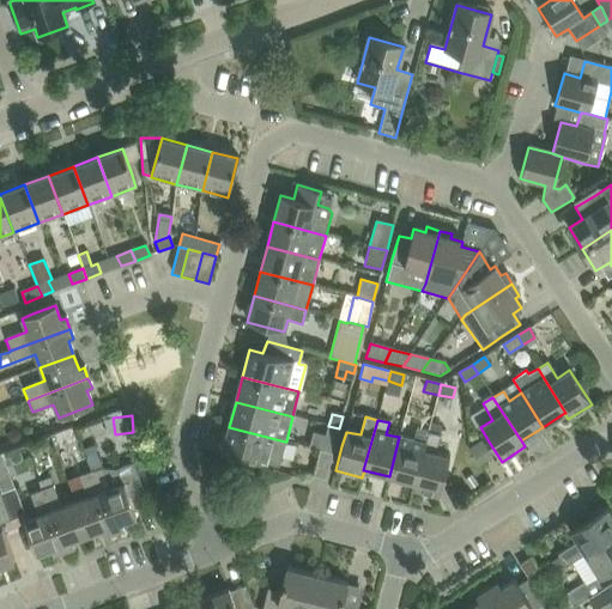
[(430,422),(428,432),(414,483),(412,489),(438,497),(449,458),(435,454),(440,436),(442,426),(430,422)]
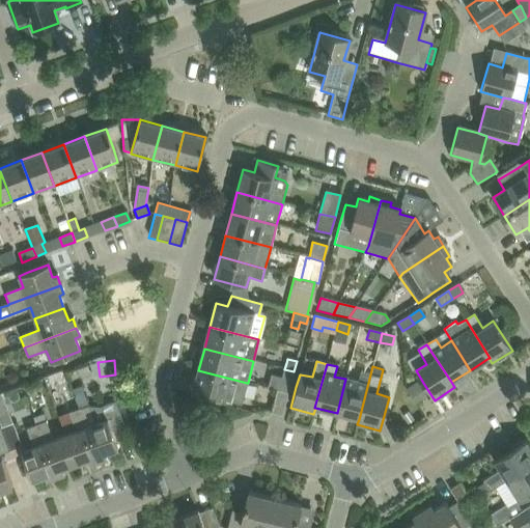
[(290,382),(294,371),(284,369),(281,380),(290,382)]
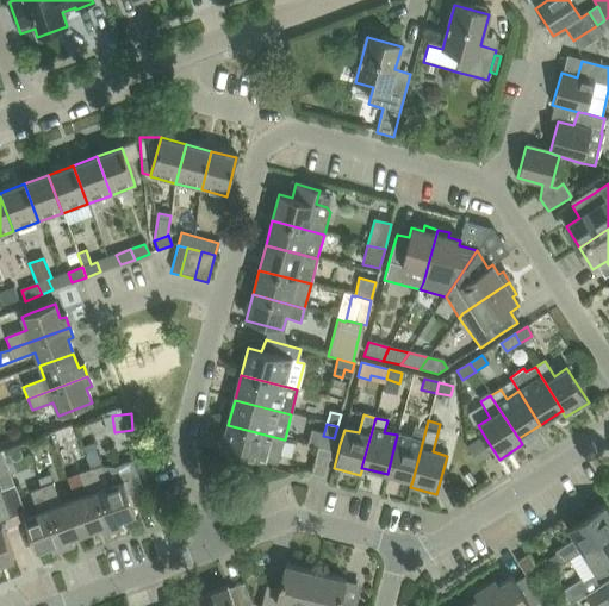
[(277,466),(284,439),(228,425),(221,450),(277,466)]
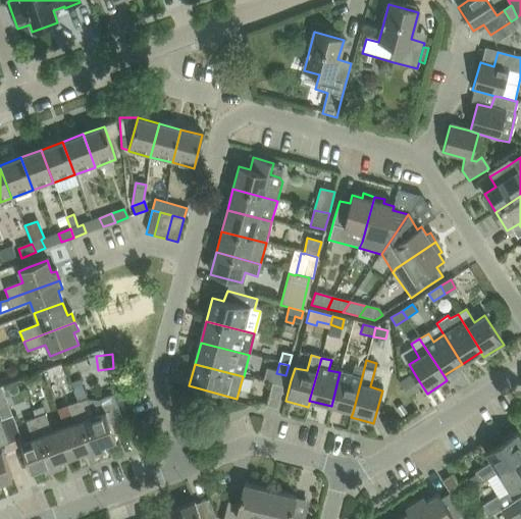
[(61,366),(50,370),(54,381),(65,377),(61,366)]
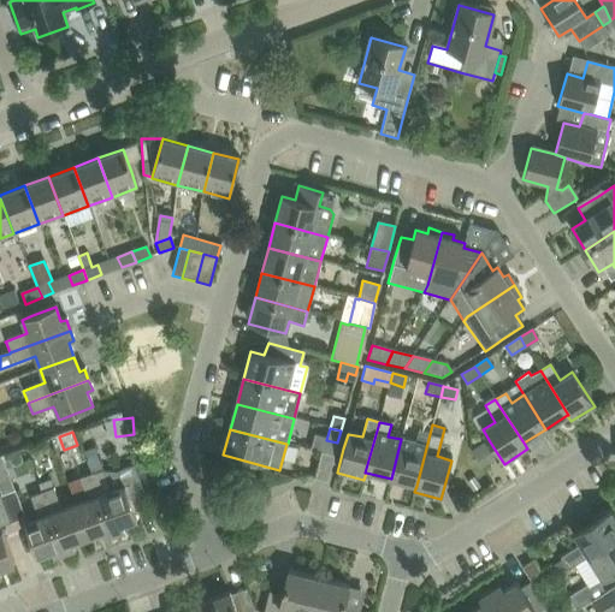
[(415,444),(401,439),(391,479),(417,486),(430,434),(418,432),(415,444)]
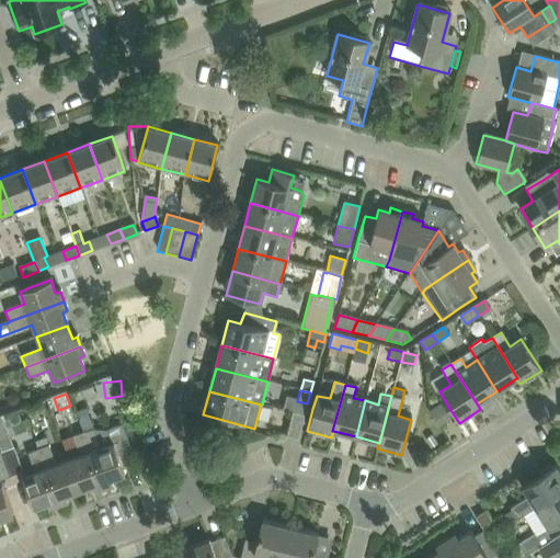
[(441,403),(427,411),(437,426),(450,419),(441,403)]
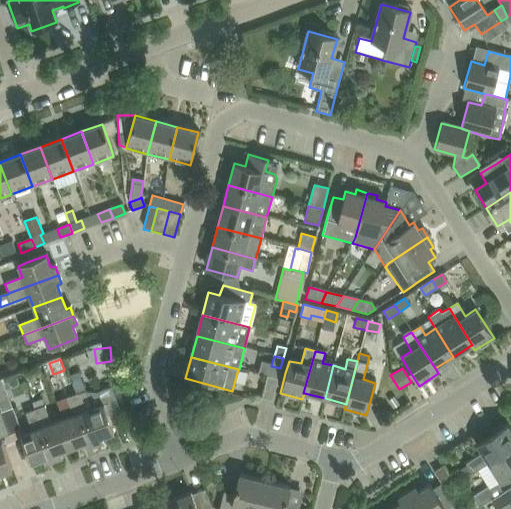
[(70,381),(75,394),(75,395),(94,445),(103,442),(101,437),(113,433),(111,426),(123,421),(111,387),(99,392),(85,391),(79,377),(70,381)]
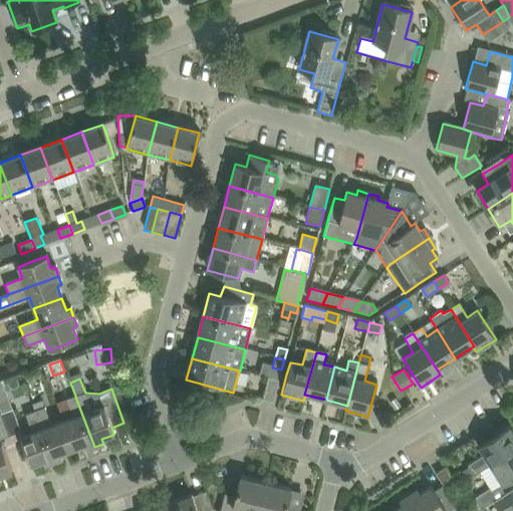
[(277,384),(278,381),(268,378),(267,380),(262,400),(272,403),(277,384)]
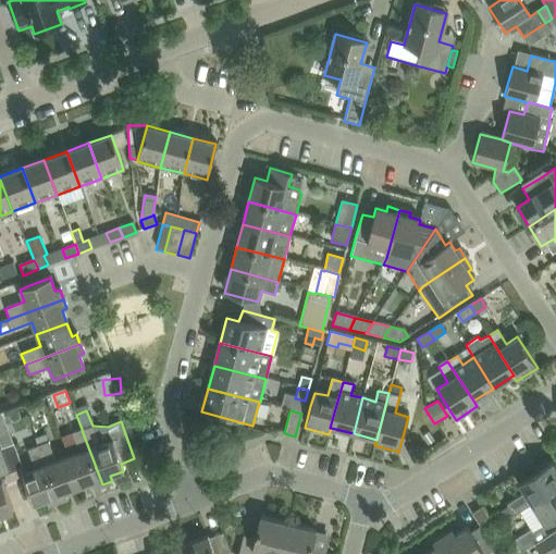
[(78,453),(66,457),(78,488),(90,482),(93,488),(102,484),(82,430),(71,433),(78,453)]
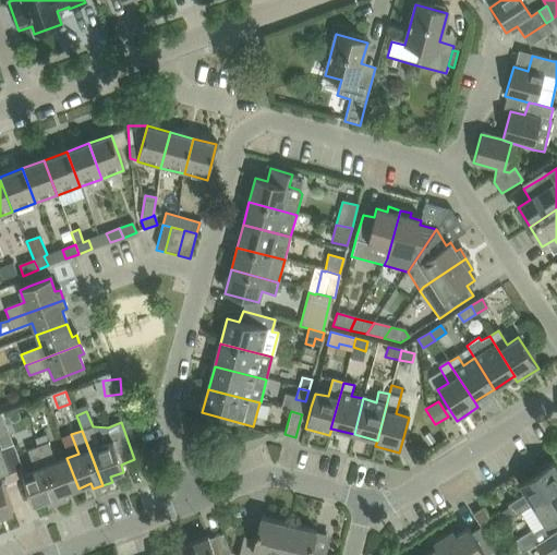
[(428,433),(422,437),(426,445),(433,441),(428,433)]
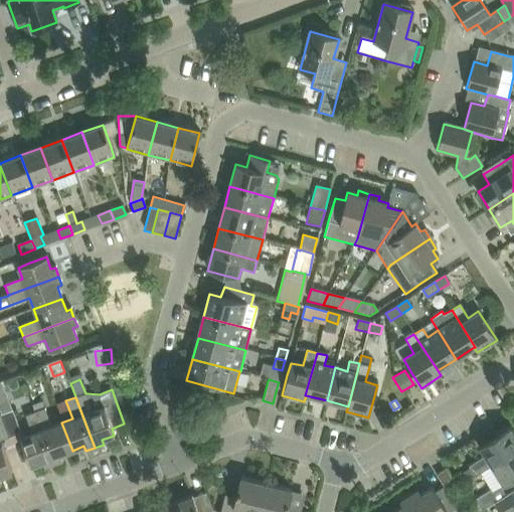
[(31,405),(34,412),(53,463),(61,460),(60,455),(72,451),(61,422),(51,427),(41,401),(31,405)]
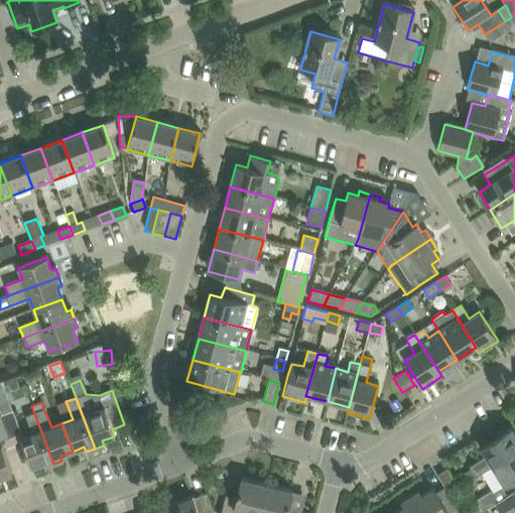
[(9,404),(0,407),(0,416),(12,412),(9,404)]
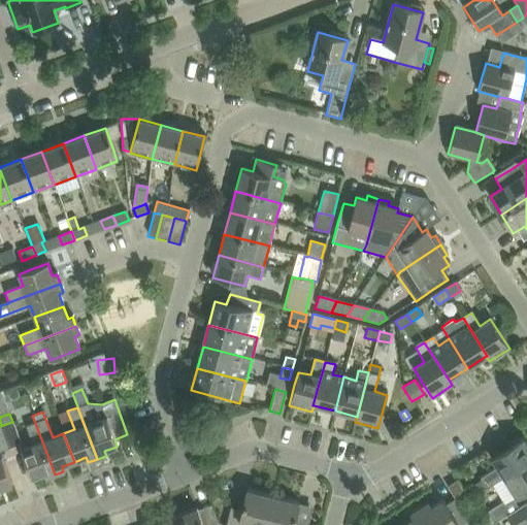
[(9,449),(21,445),(12,422),(0,426),(9,449)]
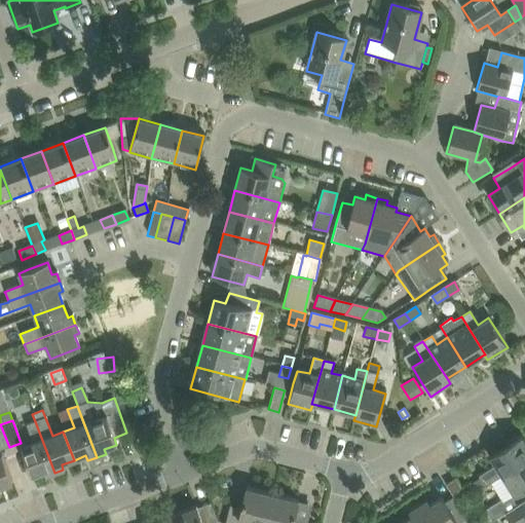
[(20,448),(24,457),(31,476),(43,472),(45,476),(54,473),(35,421),(26,425),(32,443),(20,448)]
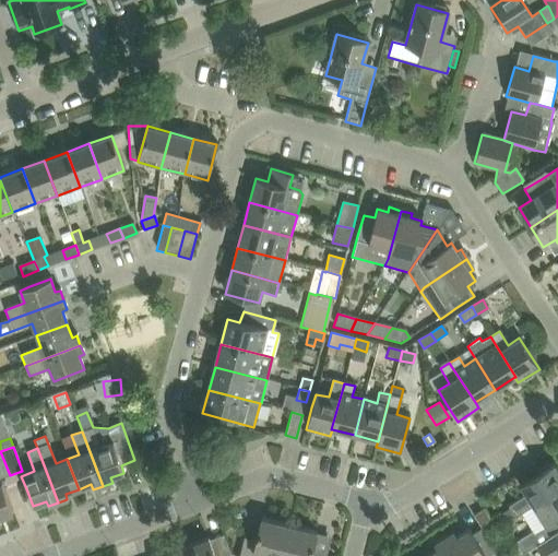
[(0,480),(10,475),(0,451),(0,480)]
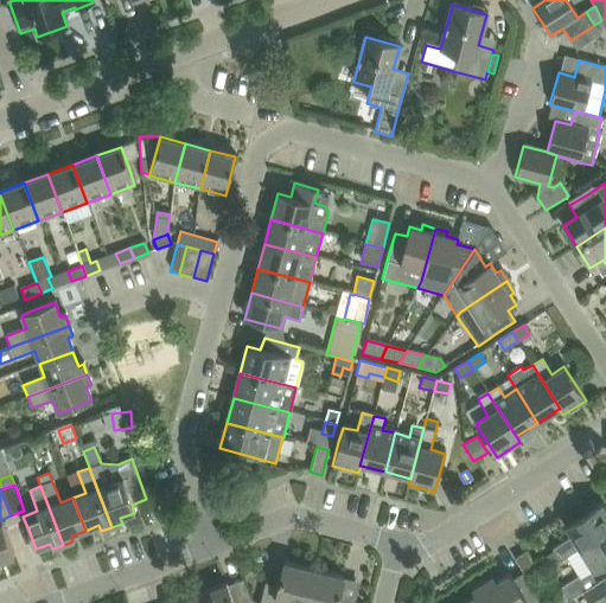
[(593,540),(605,532),(605,511),(601,504),(565,527),(572,537),(552,549),(554,551),(543,558),(542,556),(531,562),(525,552),(514,560),(522,575),(527,582),(549,568),(548,566),(566,557),(579,549),(593,540)]
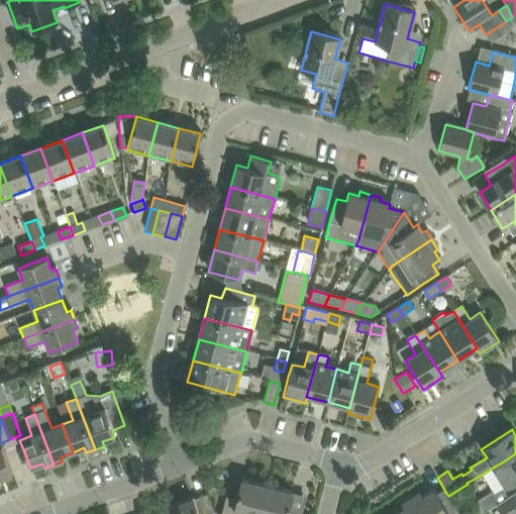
[(0,484),(1,484),(0,482),(0,480),(11,476),(4,456),(1,447),(0,447),(0,484)]
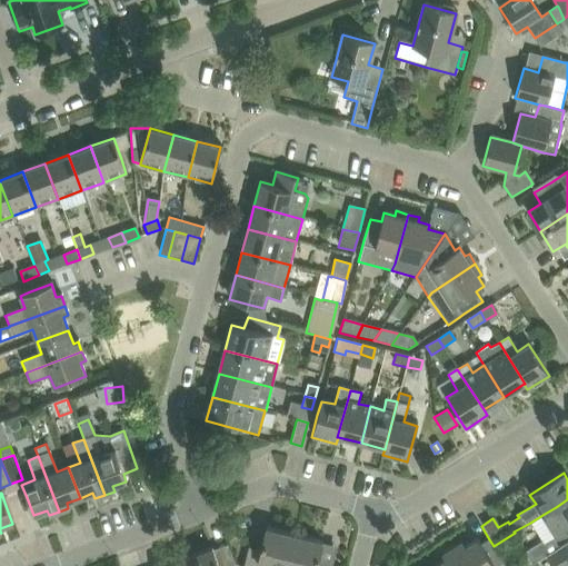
[(567,499),(556,507),(542,515),(556,536),(567,528),(567,499)]
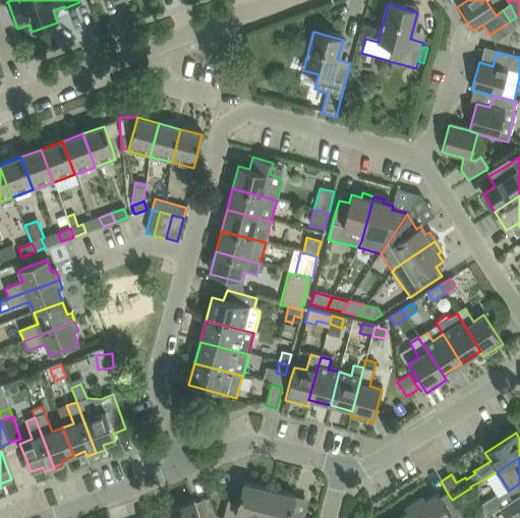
[(262,517),(269,491),(243,484),(239,504),(227,501),(222,517),(262,517)]
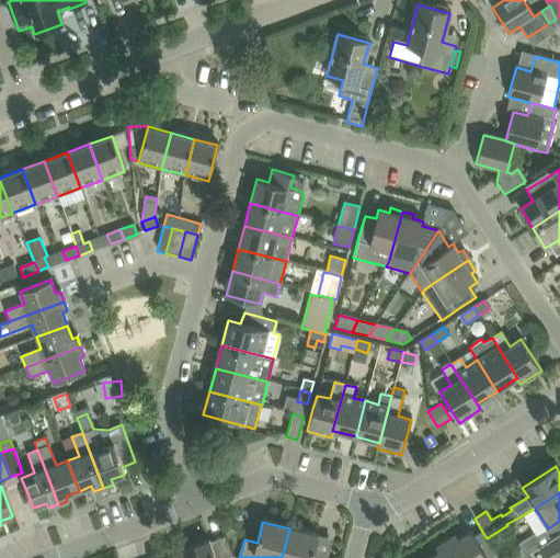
[(316,557),(312,556),(317,535),(289,528),(282,557),(316,557)]
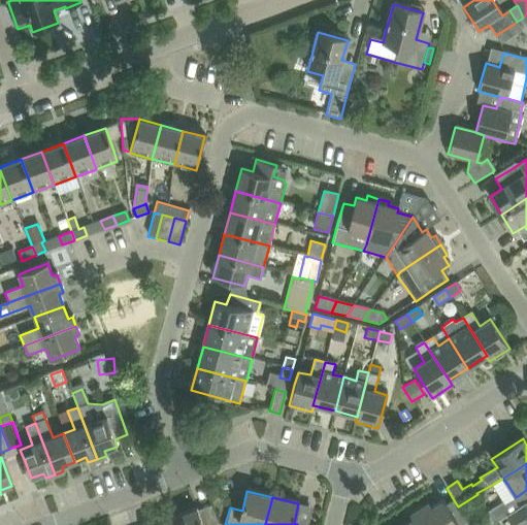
[(511,513),(518,509),(511,497),(502,502),(486,513),(489,517),(479,524),(493,524),(506,516),(511,513)]
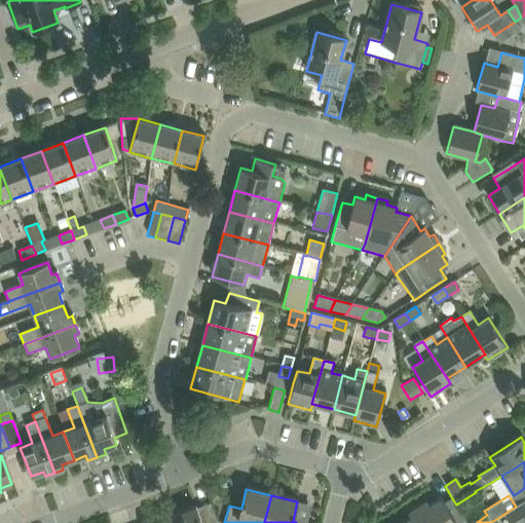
[(465,519),(456,505),(452,498),(444,503),(441,499),(428,507),(426,501),(417,508),(426,522),(461,522),(465,519)]
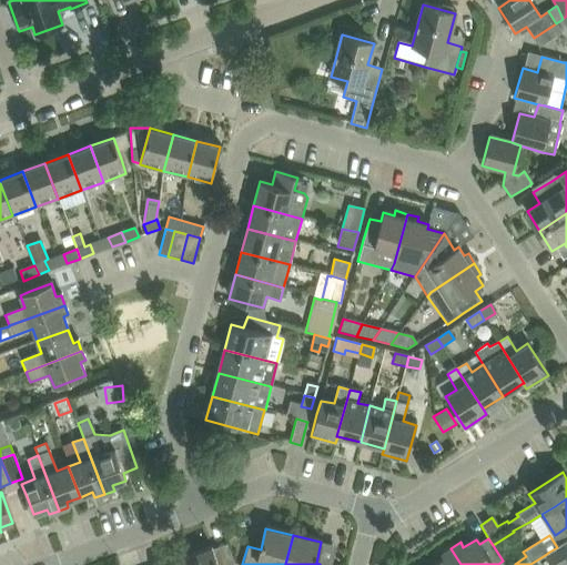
[(566,564),(566,541),(558,546),(557,547),(549,552),(545,555),(550,564),(566,564)]
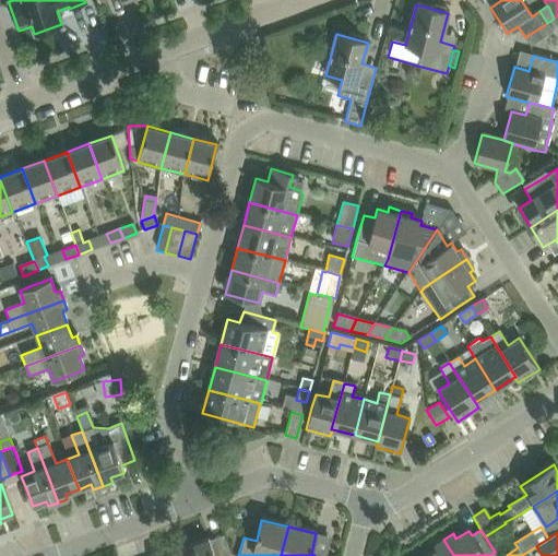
[(181,549),(183,555),(229,555),(229,554),(226,555),(213,555),(209,540),(181,549)]
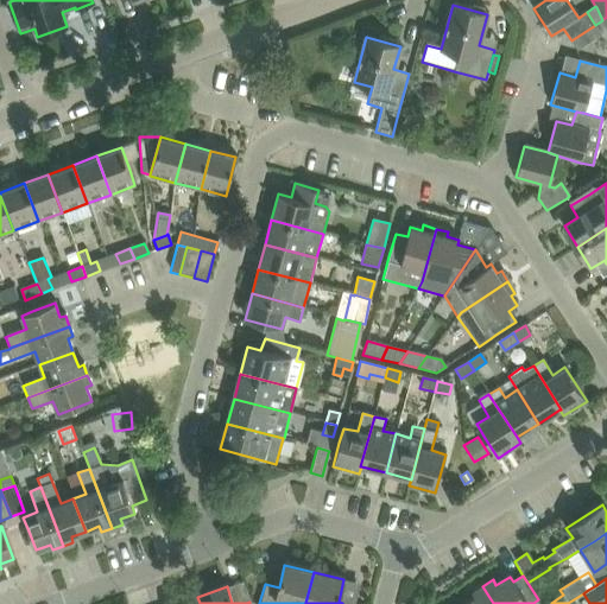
[(493,603),(482,586),(473,592),(476,597),(467,603),(493,603)]
